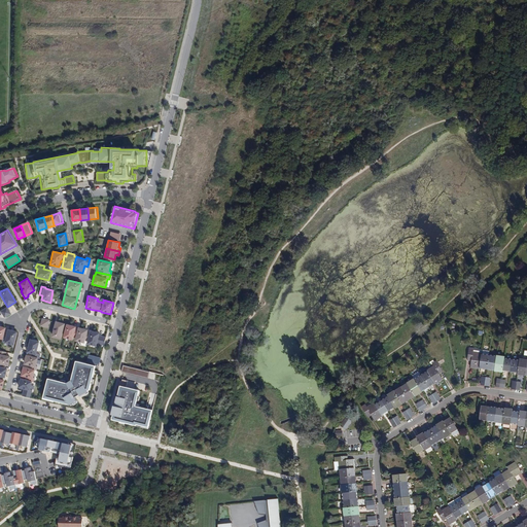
[(7,307),(0,311),(4,317),(11,314),(7,307)]
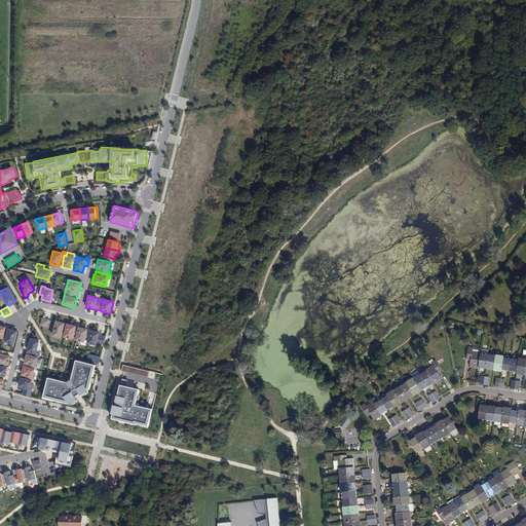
[(49,320),(42,317),(40,325),(47,328),(49,320)]
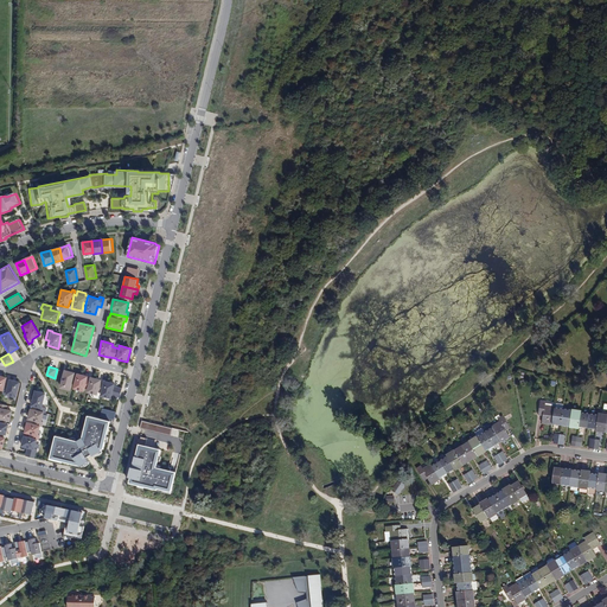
[(70,387),(72,388),(75,379),(72,379),(74,372),(63,370),(58,388),(70,390),(70,387)]
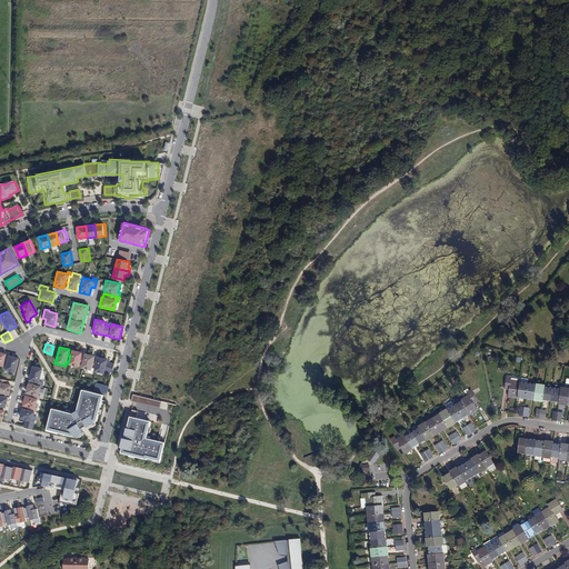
[(81,365),(83,356),(81,355),(81,352),(71,350),(70,356),(68,363),(68,365),(78,368),(79,363),(81,365)]
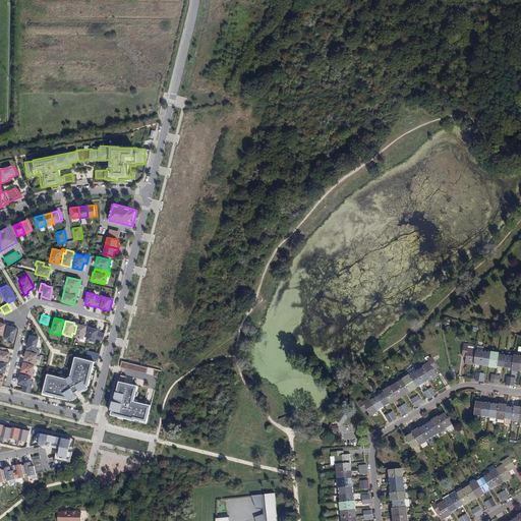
[(85,337),(89,329),(87,328),(87,326),(77,324),(76,326),(74,334),(73,337),(82,340),(83,336),(85,337)]
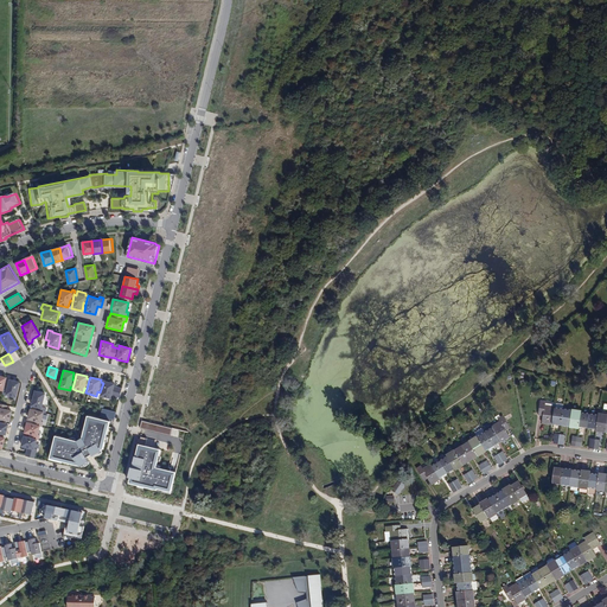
[(6,385),(4,385),(2,391),(1,395),(16,397),(19,382),(8,379),(6,385)]
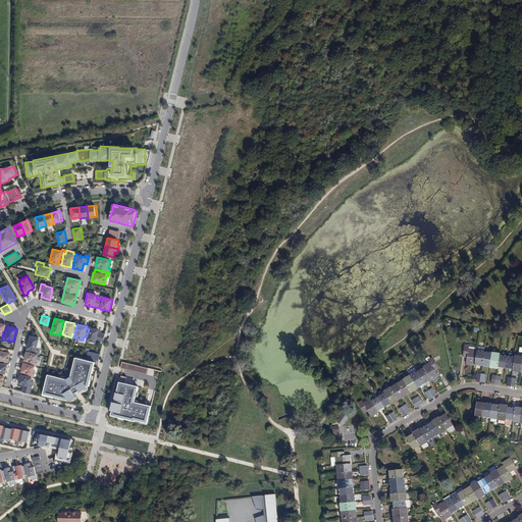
[(99,329),(89,326),(89,329),(86,337),(86,341),(95,344),(96,341),(102,342),(104,333),(99,332),(99,329)]
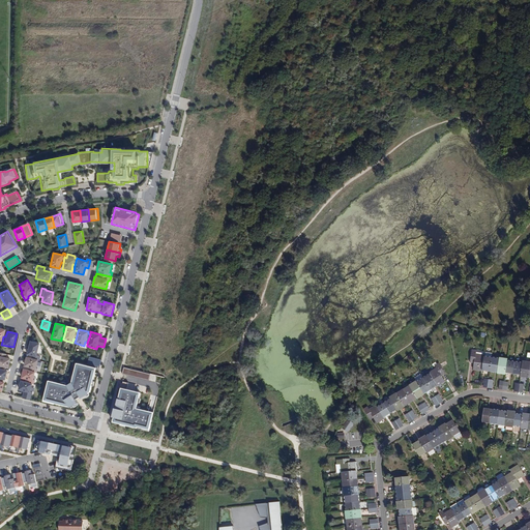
[(31,358),(37,360),(39,361),(40,357),(36,355),(39,344),(29,341),(26,354),(32,356),(31,358)]
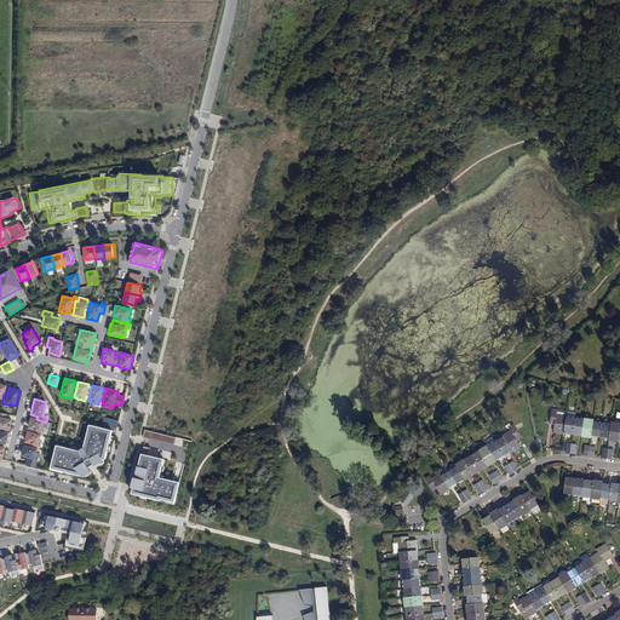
[(564,431),(567,415),(567,414),(557,413),(558,409),(552,408),(550,420),(556,422),(555,424),(554,431),(564,432),(564,431)]
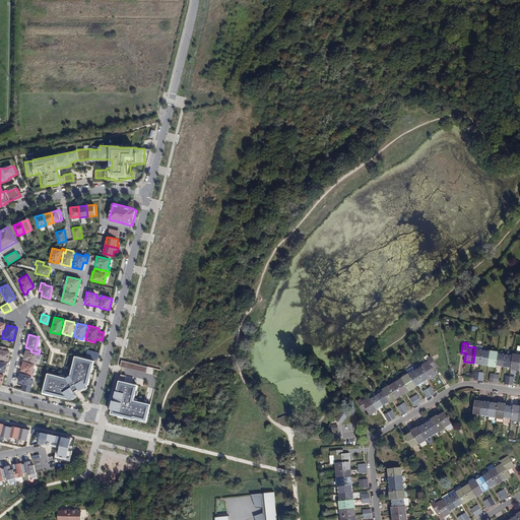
[(0,360),(3,361),(7,362),(9,352),(5,350),(6,347),(0,345),(0,360)]
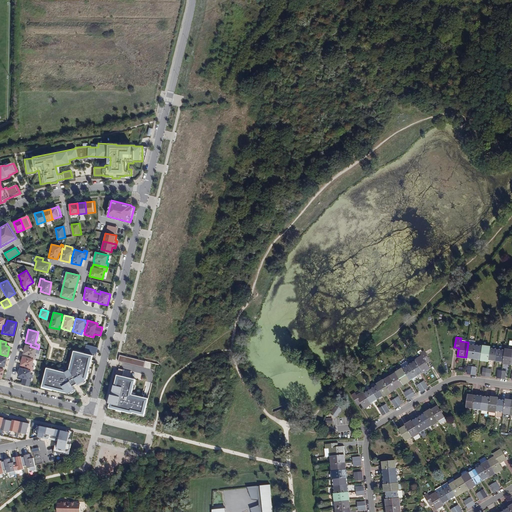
[(476,344),(468,343),(466,356),(474,358),(476,344)]
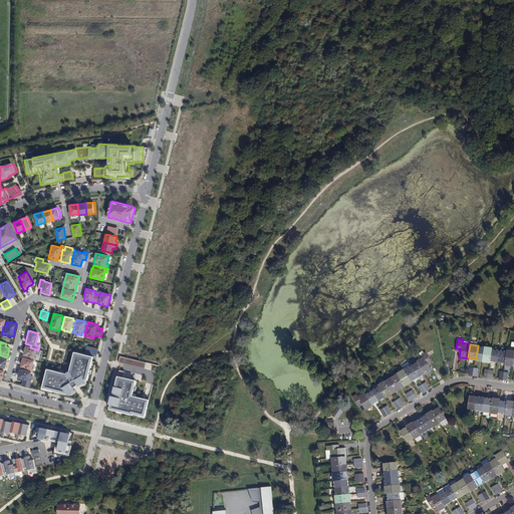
[(27,359),(33,360),(35,361),(36,357),(35,356),(36,349),(30,347),(25,345),(22,355),(28,356),(27,359)]
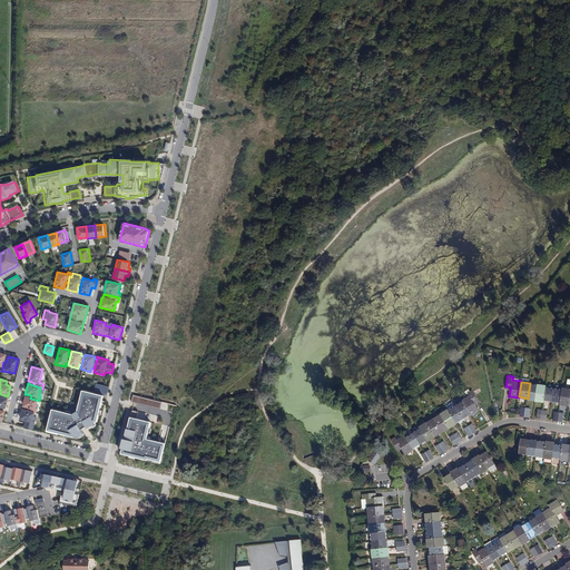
[(109,387),(96,383),(94,392),(106,395),(108,391),(109,387)]
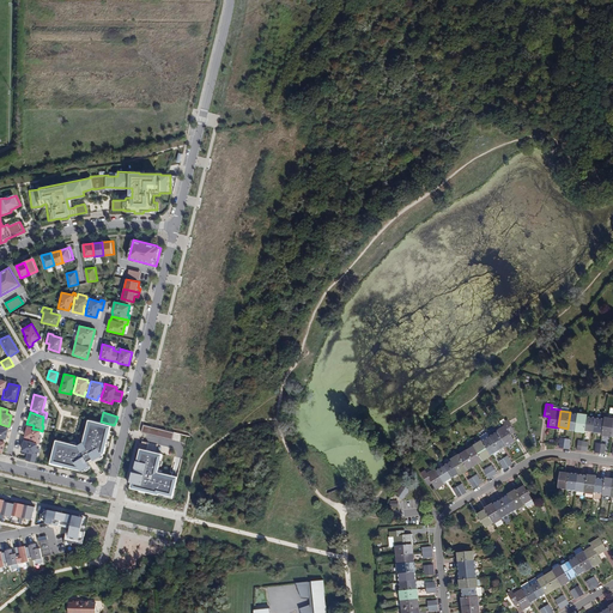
[(570,412),(568,429),(576,430),(578,413),(570,412)]
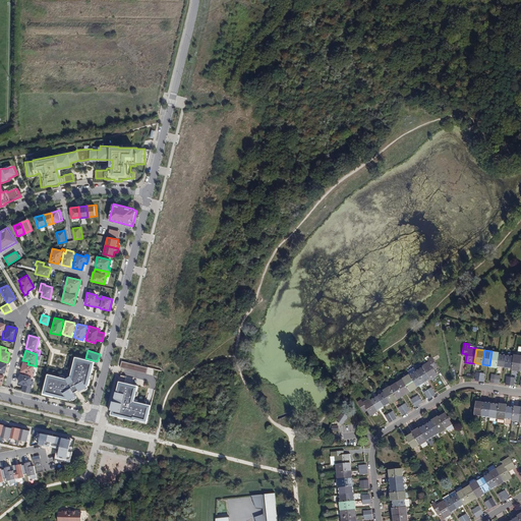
[(491,351),(489,365),(498,366),(498,365),(500,353),(500,351),(491,350),(491,351)]
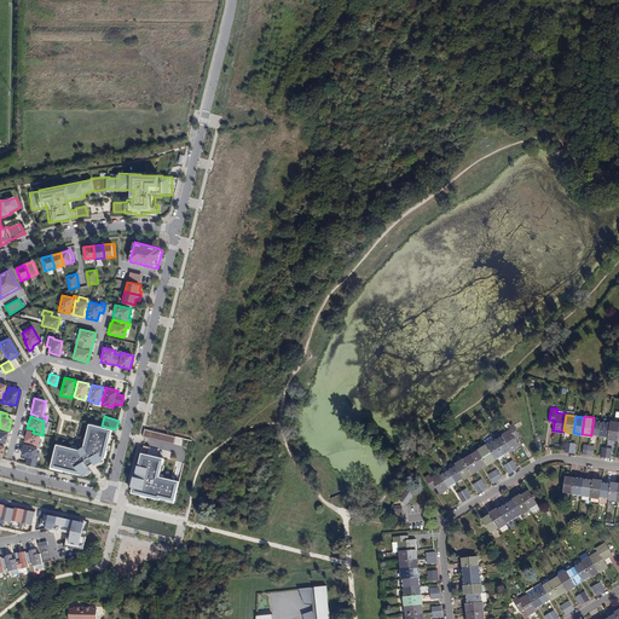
[(594,420),(591,434),(600,435),(602,421),(594,420)]
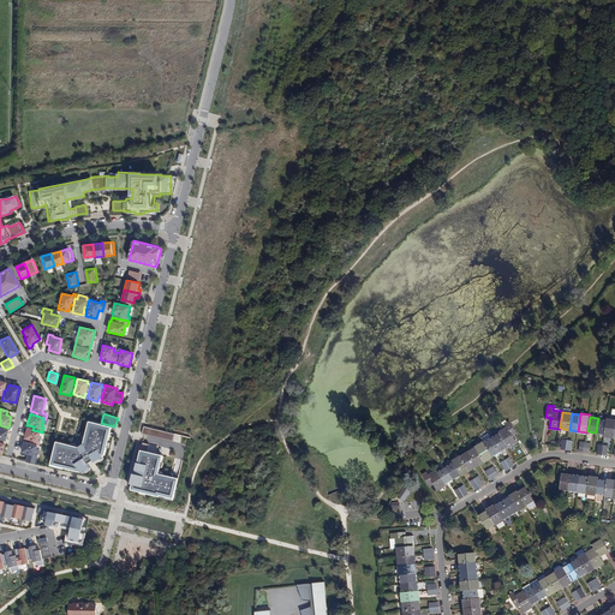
[(614,418),(608,417),(607,419),(605,434),(604,435),(614,436),(614,427),(614,418)]
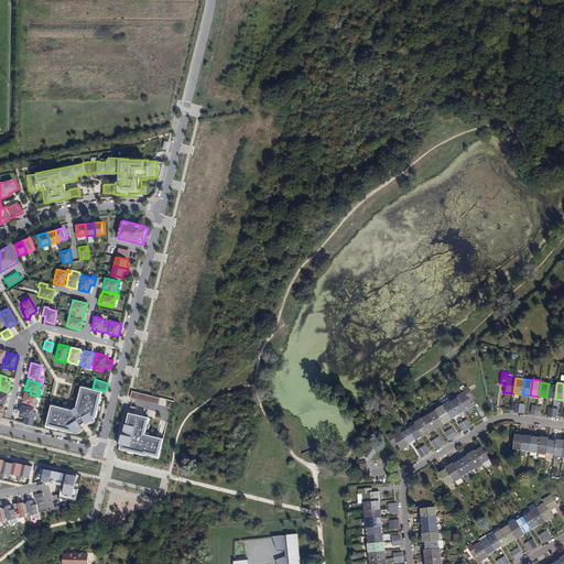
[(546,397),(555,398),(556,384),(549,383),(546,397)]
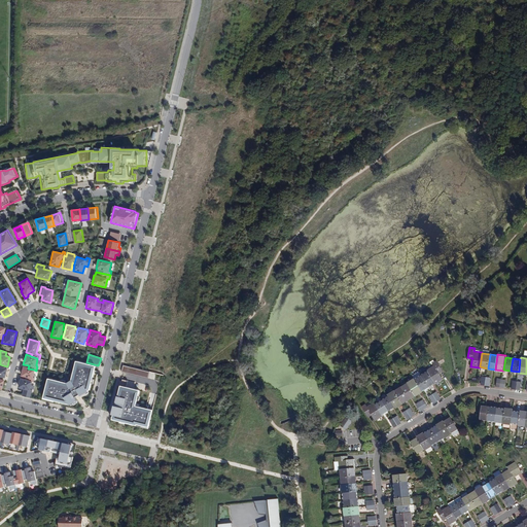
[(88,389),(94,366),(74,360),(70,380),(66,383),(47,379),(41,398),(72,406),(77,401),(74,397),(78,394),(79,396),(80,396),(90,392),(88,389)]
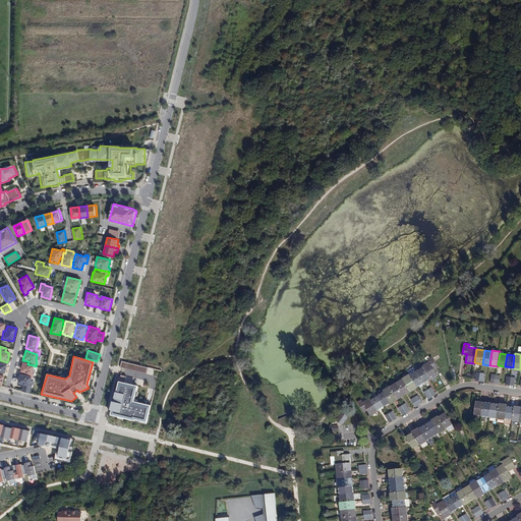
[(422,366),(430,378),(430,379),(438,373),(435,369),(433,367),(437,365),(431,356),(427,358),(429,361),(422,365),(422,366)]
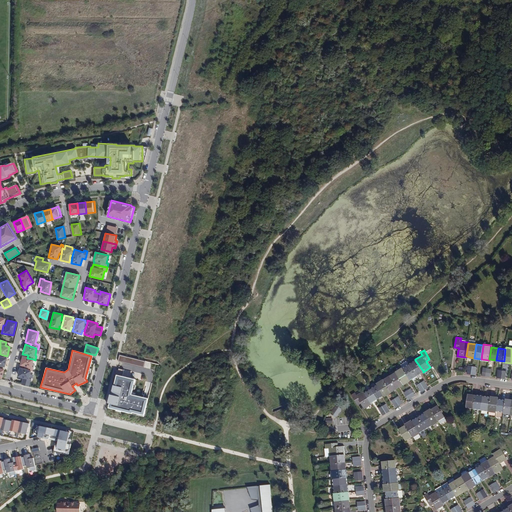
[(119,355),(118,361),(143,367),(145,361),(119,355)]
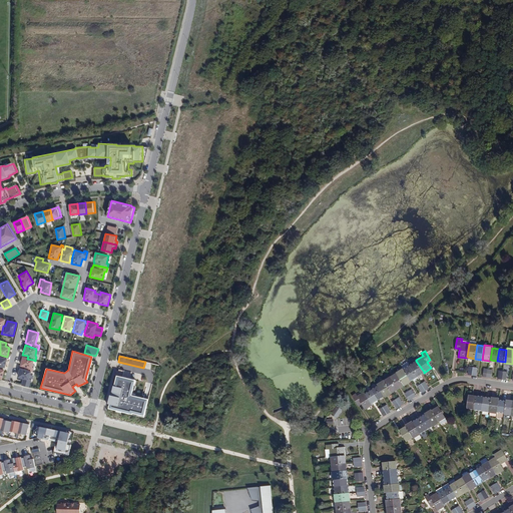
[(27,359),(22,357),(19,366),(24,368),(24,369),(31,372),(32,372),(33,369),(32,368),(33,360),(27,359)]
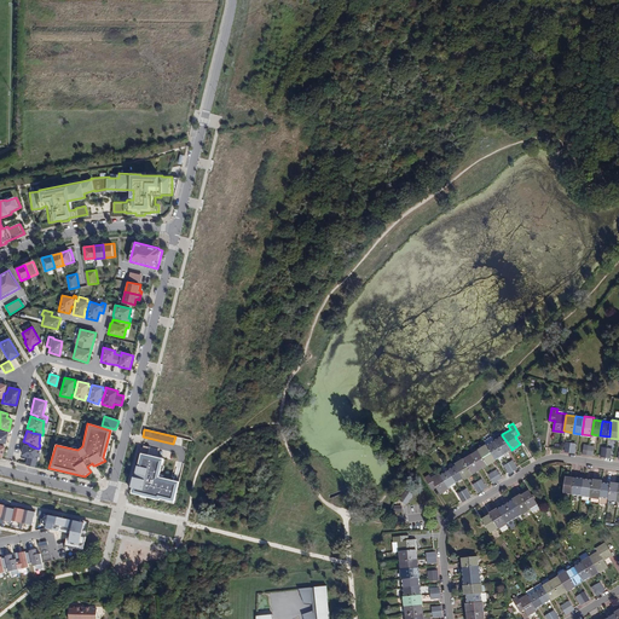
[(495,439),(503,453),(512,449),(502,435),(495,439)]
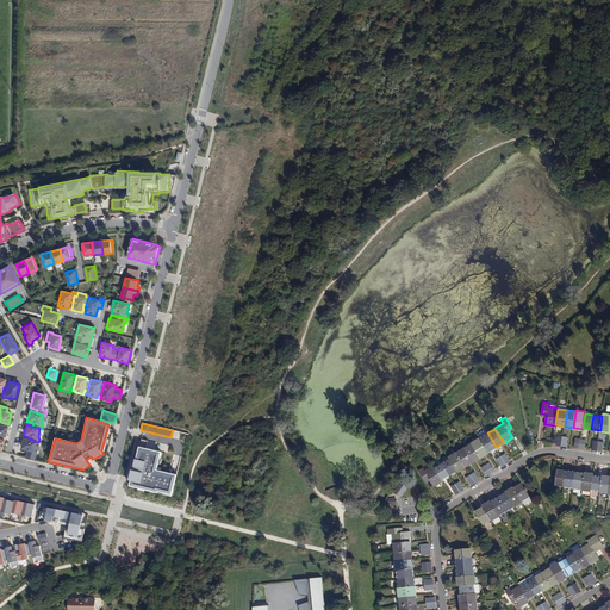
[(496,447),(487,433),(480,437),(489,452),(496,447)]
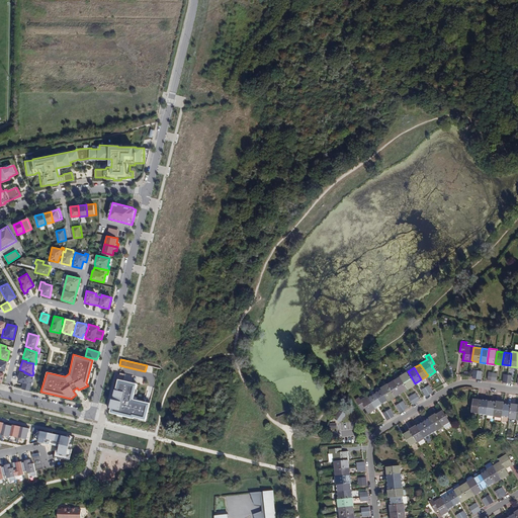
[(21,390),(29,392),(31,383),(29,382),(31,375),(24,372),(20,371),(17,381),(22,383),(21,390)]
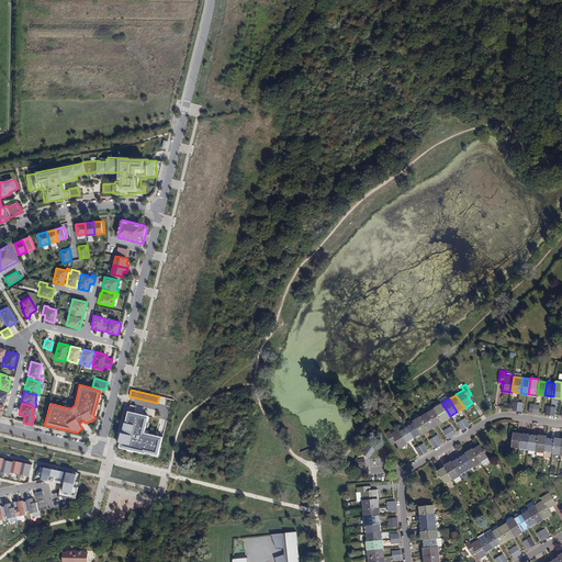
[(435,408),(442,420),(450,416),(442,403),(441,403),(435,407),(435,408)]
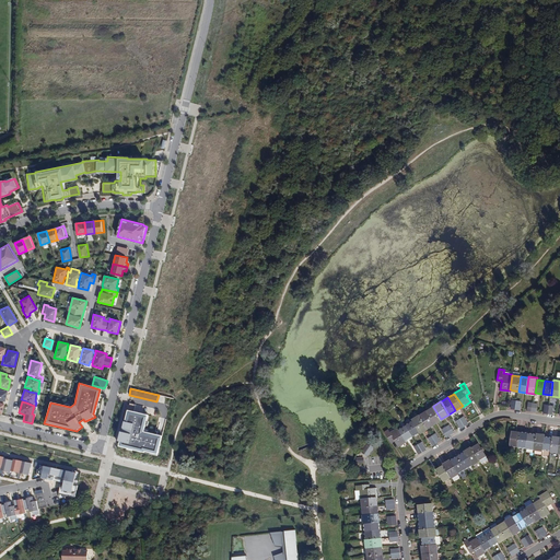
[(434,423),(441,419),(433,407),(427,410),(434,423)]
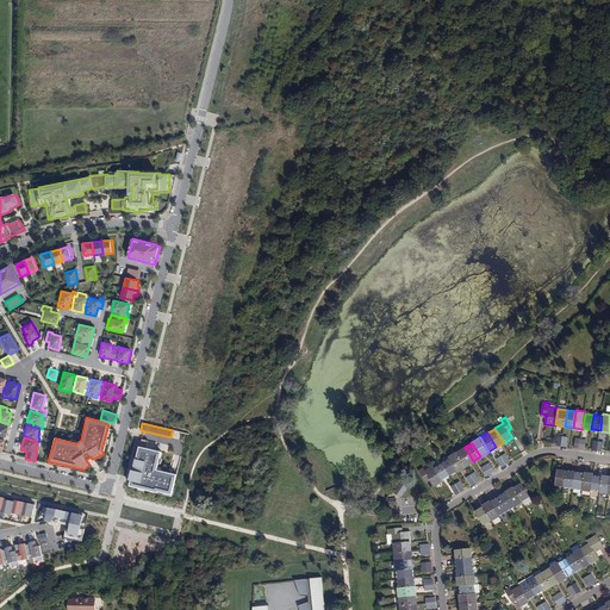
[(128,486),(170,497),(176,474),(155,470),(160,452),(138,447),(128,486)]
